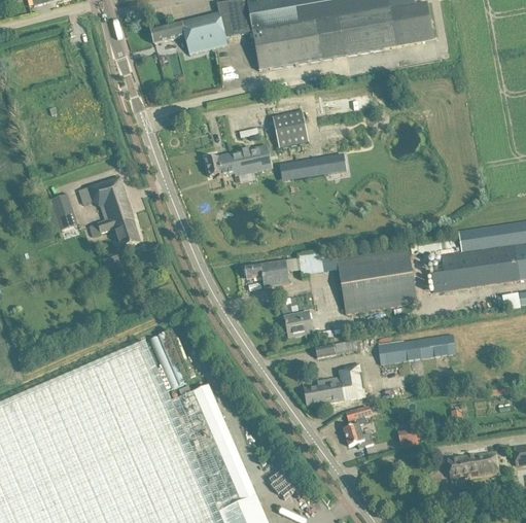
[(421,39),(414,0),(222,0),(216,1),(218,11),(150,28),(153,41),(184,34),(188,53),(226,42),(224,34),(251,30),(249,31),(250,36),(252,35),(258,68),(421,39)]
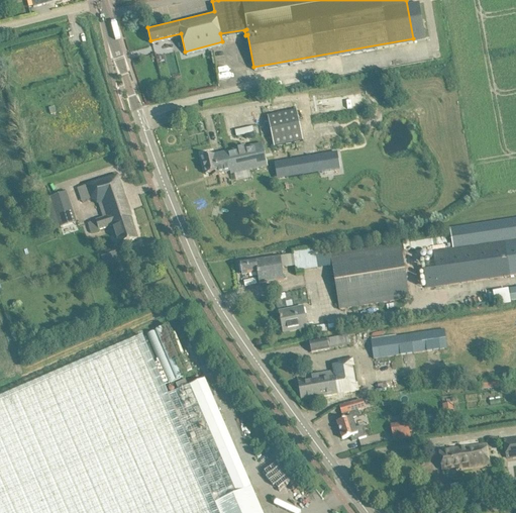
[(84,36),(82,26),(69,30),(72,39),(84,36)]
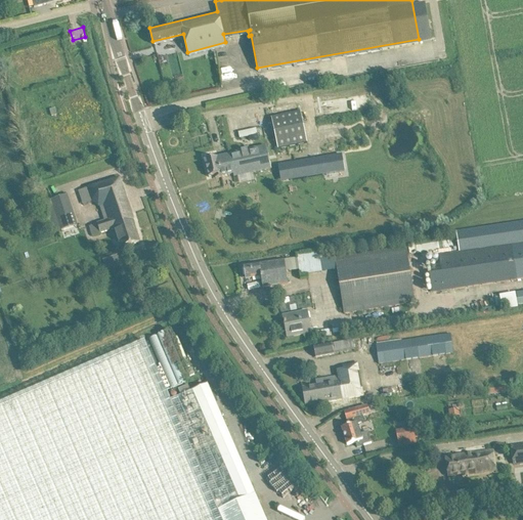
[(299,107),(270,114),(277,145),(306,138),(299,107)]
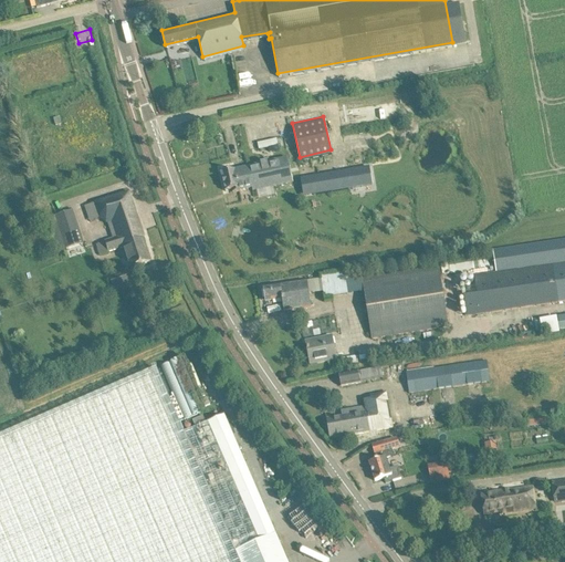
[(291,178),(285,154),(279,156),(275,142),(242,149),(246,164),(220,168),(223,187),(230,186),(231,188),(251,184),(251,187),(291,178)]
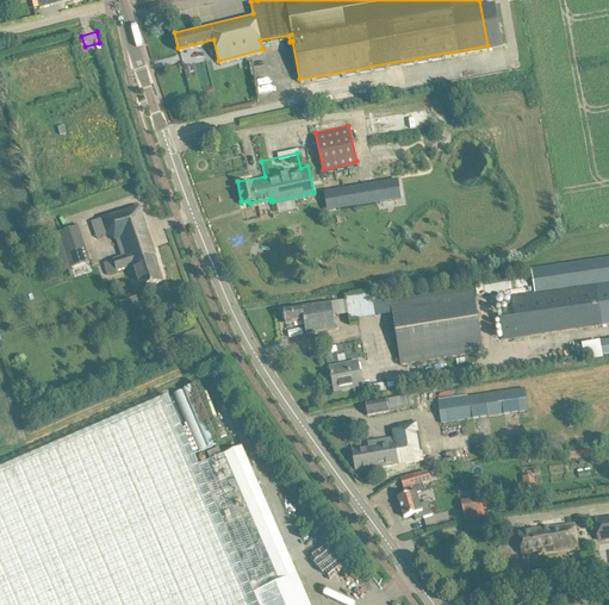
[(397,176),(361,182),(365,200),(399,195),(397,176)]
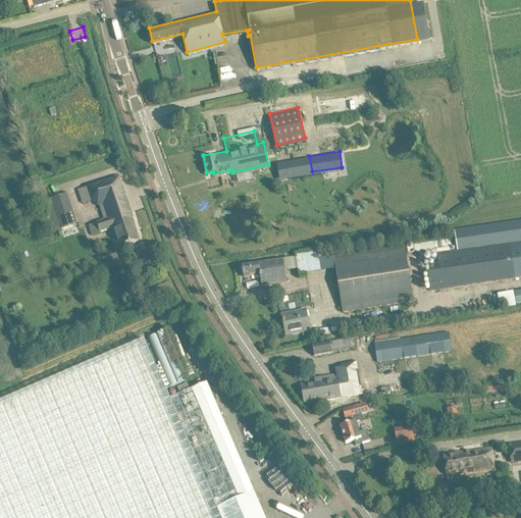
[(133,216),(118,173),(109,176),(87,184),(92,198),(96,197),(98,204),(100,203),(104,215),(88,221),(91,231),(113,224),(119,244),(138,238),(132,217),(133,216)]
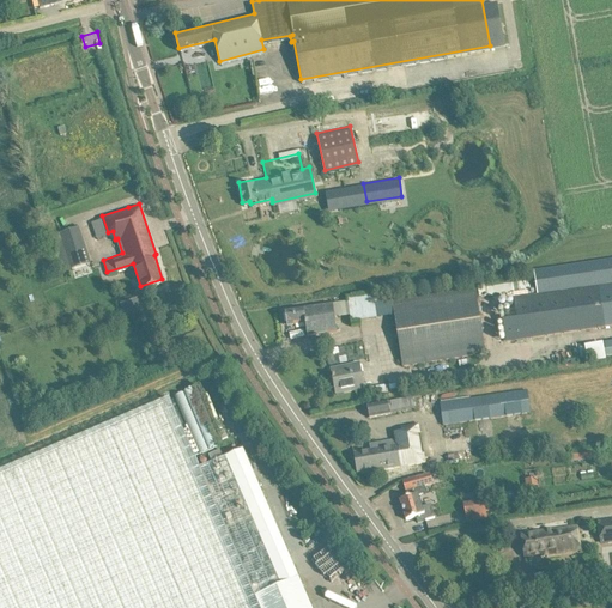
[(322,214),(302,218),(304,232),(326,228),(322,214)]
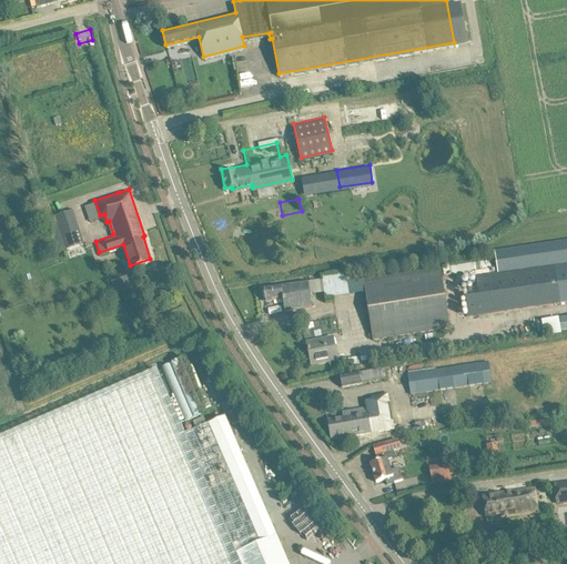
[(82,241),(71,208),(54,213),(66,247),(82,241)]
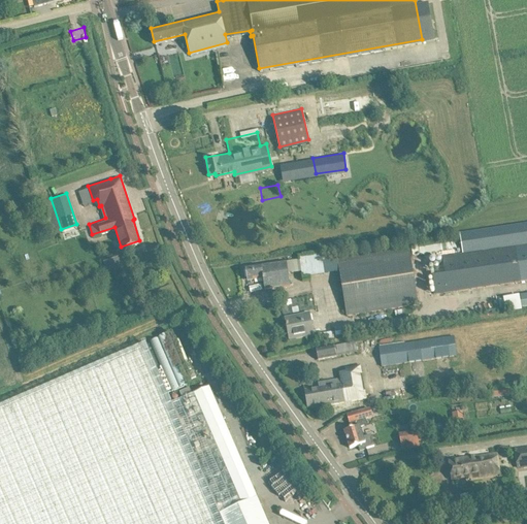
[(27,216),(20,220),(24,227),(31,224),(27,216)]
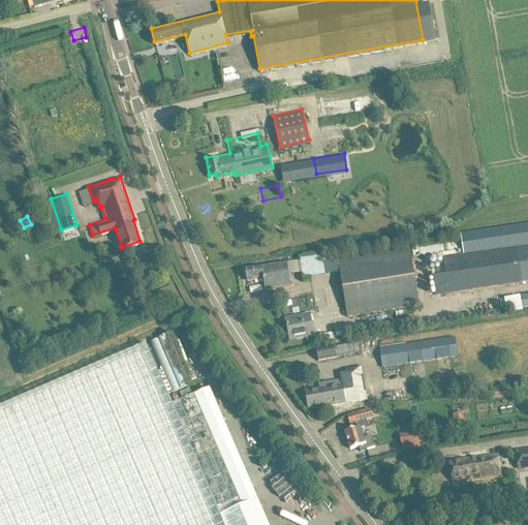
[(527,218),(459,229),(462,250),(441,253),(444,271),(433,273),(435,291),(527,276),(527,218)]
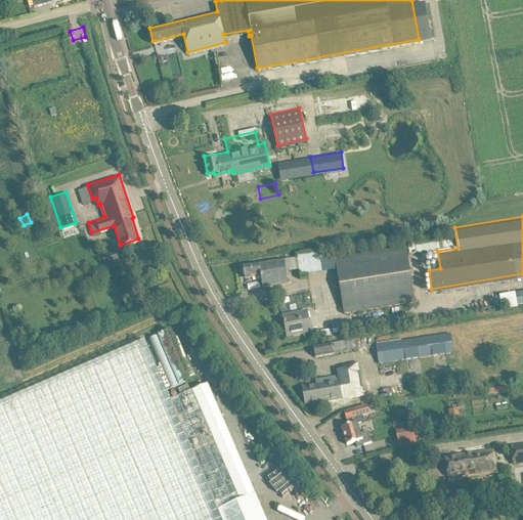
[(413,300),(406,245),(335,255),(342,310),(413,300)]
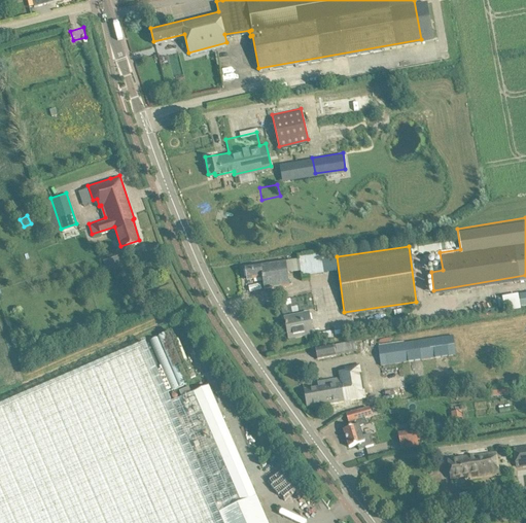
[(288,282),(285,258),(244,265),(246,277),(261,275),(263,285),(288,282)]
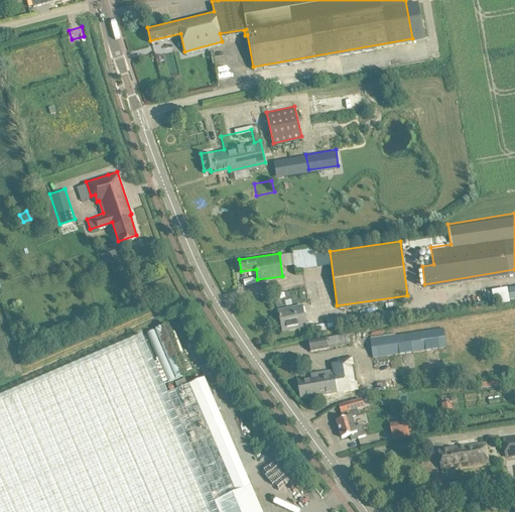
[(112,271),(105,274),(108,280),(114,278),(112,271)]
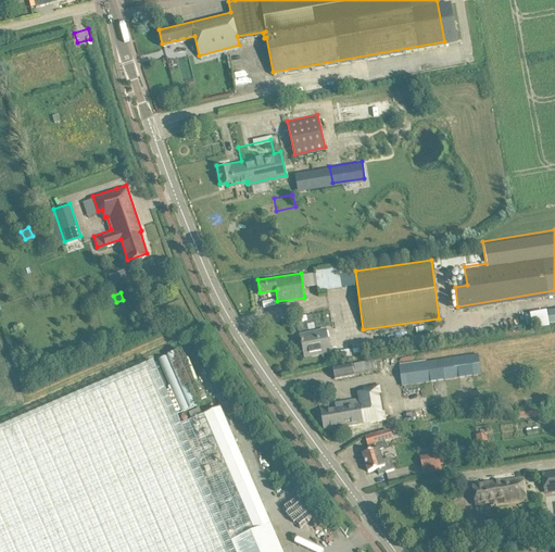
[(554,304),(544,306),(545,320),(554,318),(554,304)]
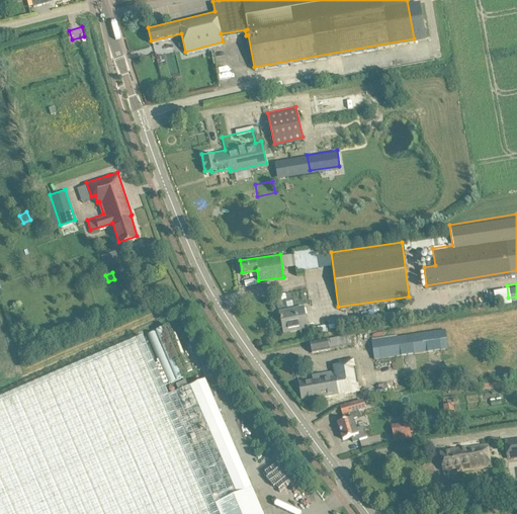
[(307,325),(303,304),(285,308),(286,314),(279,315),(282,330),(307,325)]
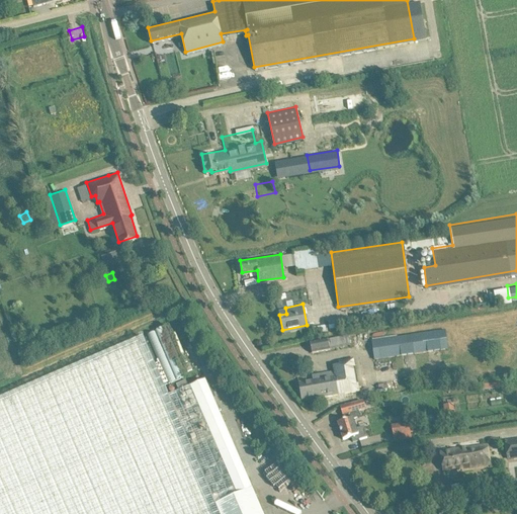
[(447,345),(444,327),(370,337),(373,356),(447,345)]
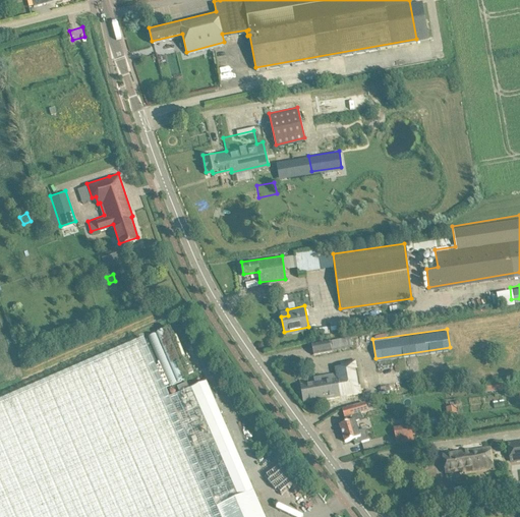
[(265,516),(252,487),(252,489),(248,479),(249,479),(206,379),(168,395),(142,336),(0,397),(0,516),(265,516)]
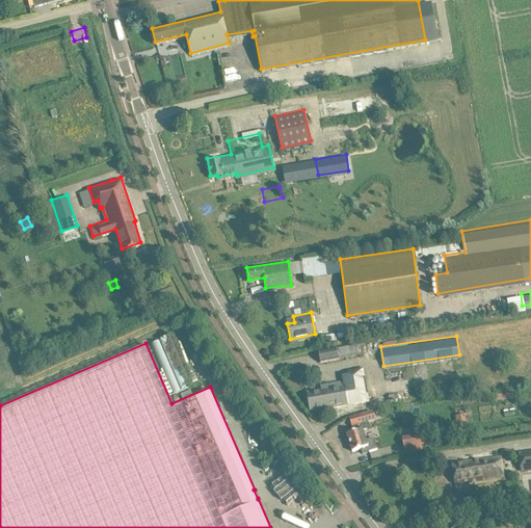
[(338,355),(336,345),(317,348),(319,360),(338,355)]
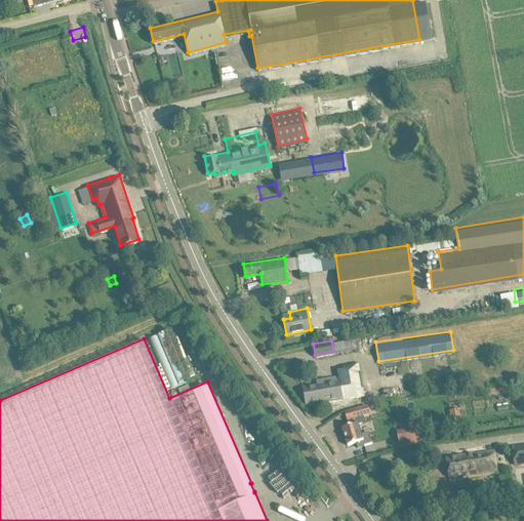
[(363,393),(357,359),(341,362),(343,367),(336,368),(337,374),(332,375),(316,378),(316,383),(301,385),(305,403),(363,393)]
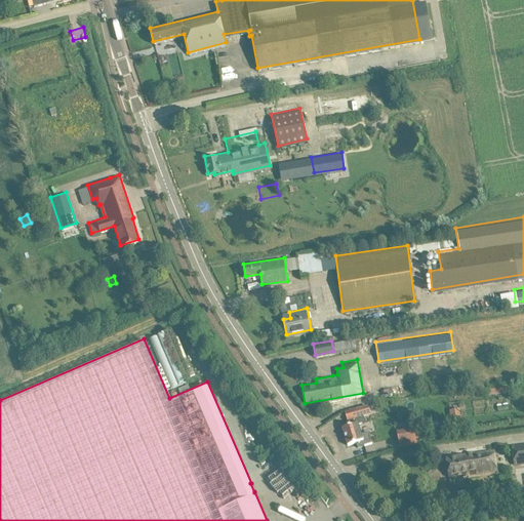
[(190,387),(188,382),(177,386),(179,391),(190,387)]
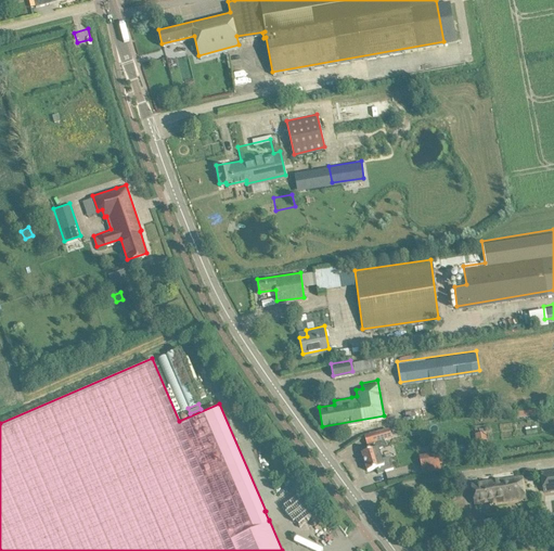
[(519,414),(537,412),(536,406),(519,408),(519,414)]
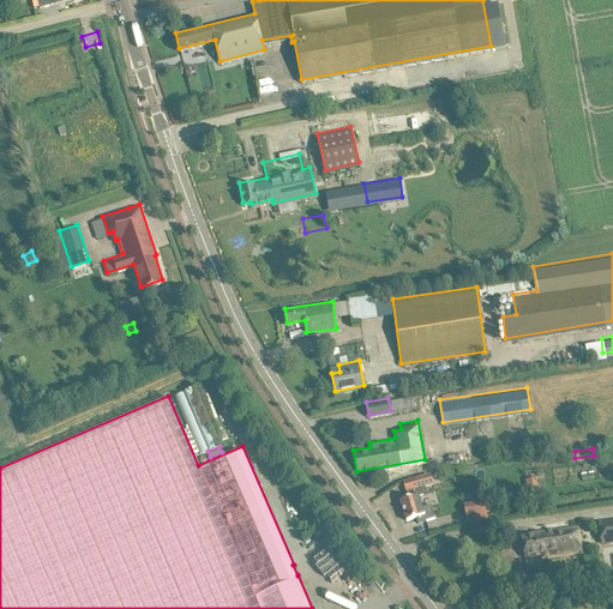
[(421,504),(419,495),(427,493),(424,482),(432,480),(430,471),(402,480),(404,488),(406,488),(407,494),(400,496),(406,517),(415,514),(416,519),(434,514),(430,501),(421,504)]
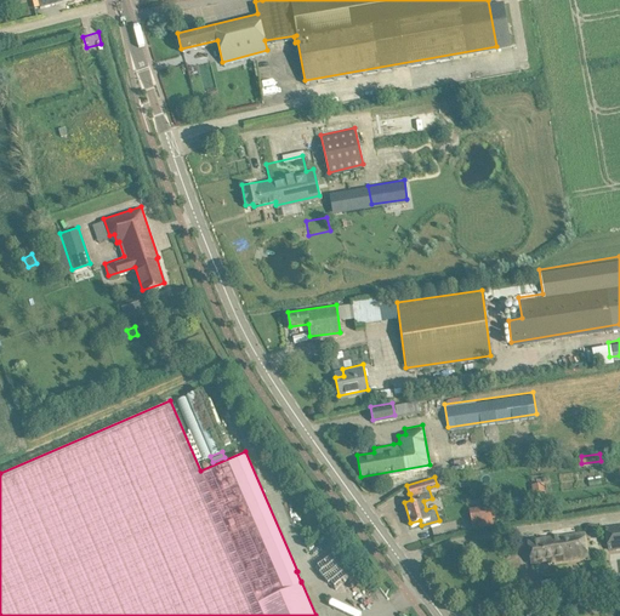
[(493,501),(468,506),(472,526),(493,522),(491,515),(505,513),(502,500),(493,502),(493,501)]
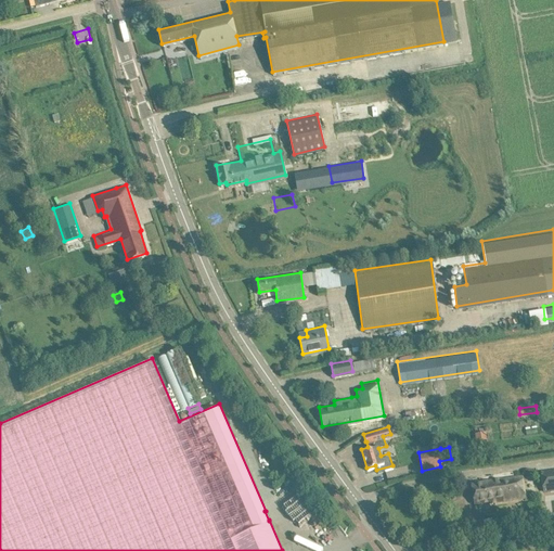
[(553,465),(540,469),(542,489),(553,487),(553,465)]
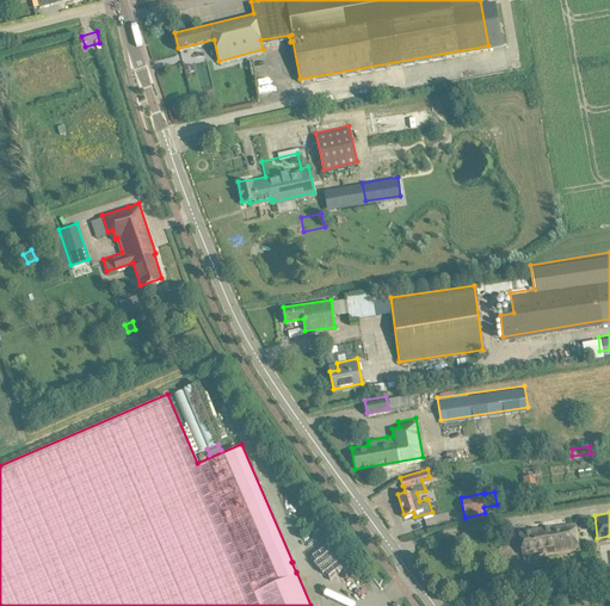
[(577,543),(573,518),(535,525),(533,527),(517,530),(521,551),(535,549),(536,550),(577,543)]
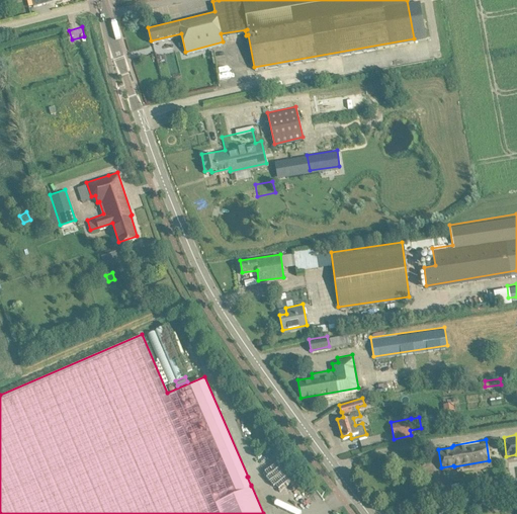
[(505,473),(492,475),(494,493),(507,491),(505,473)]
